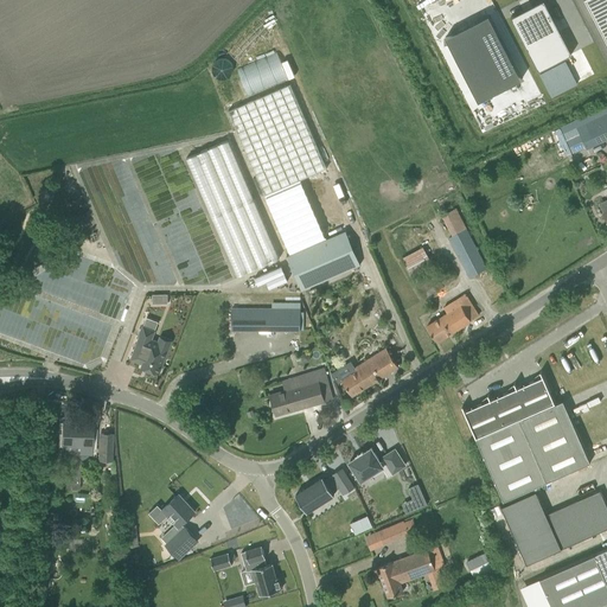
[(572,53),(543,0),(511,17),(538,71),(572,53)]
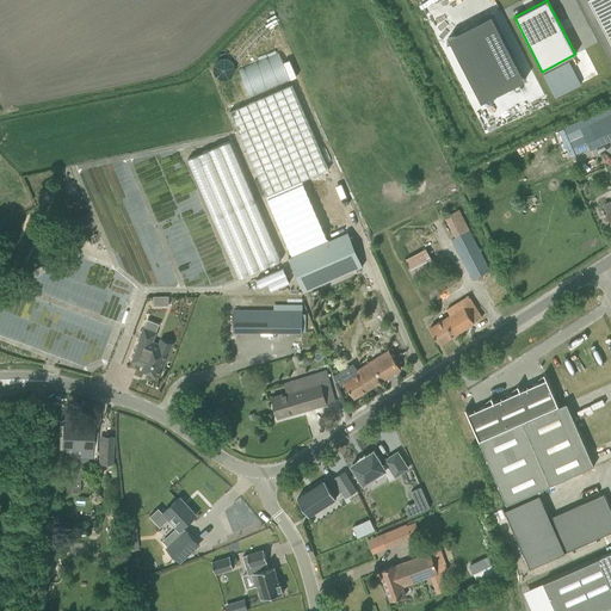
[(610,0),(590,0),(610,41),(610,0)]
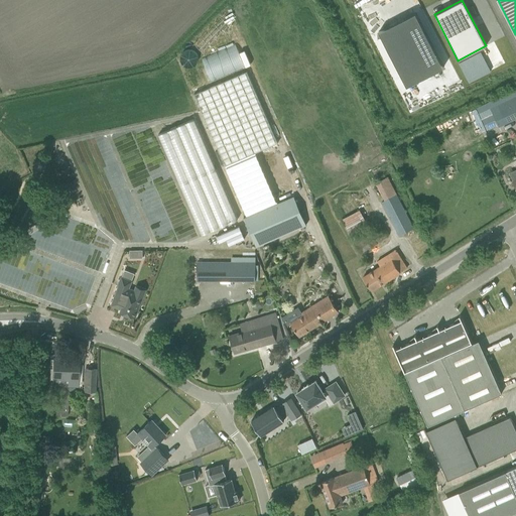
[(446,73),(415,12),(378,32),(408,92),(446,73)]
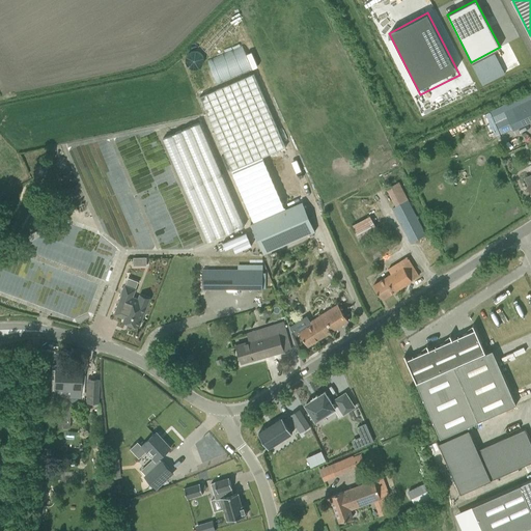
[(242,46),(206,60),(217,82),(251,67),(242,46)]
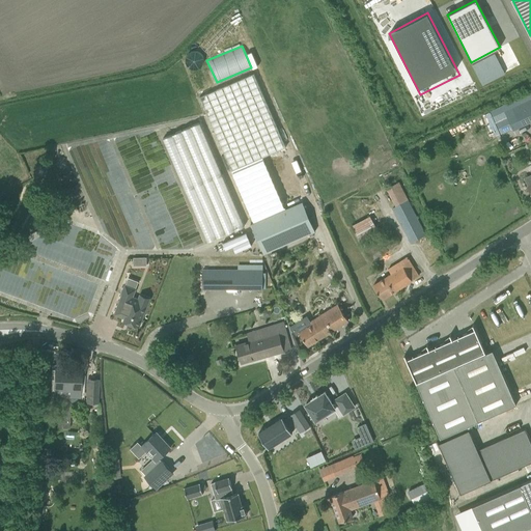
[(191,50),(185,62),(197,70),(204,57),(191,50)]
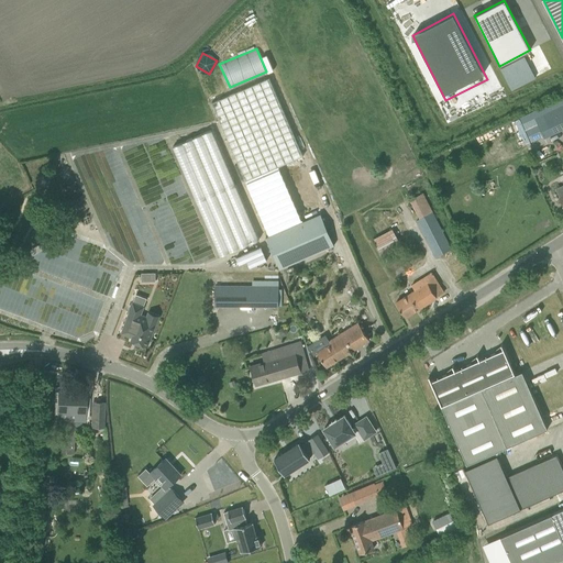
[(302,222),(328,211),(271,77),(212,102),(247,184),(243,186),(266,236),(302,222)]
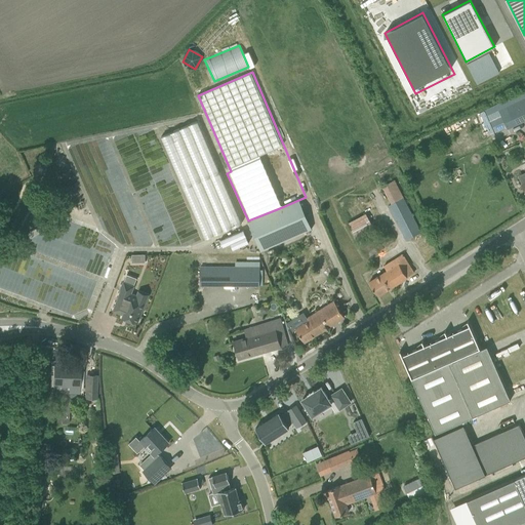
[(524,96),(500,109),(509,128),(524,120),(524,96)]
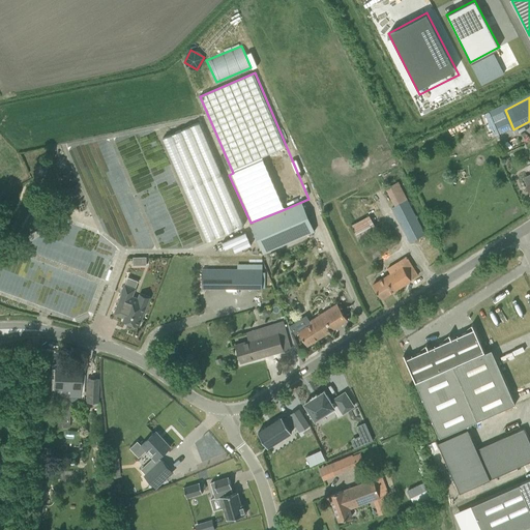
[(244,225),(200,123),(164,139),(208,240),(244,225)]
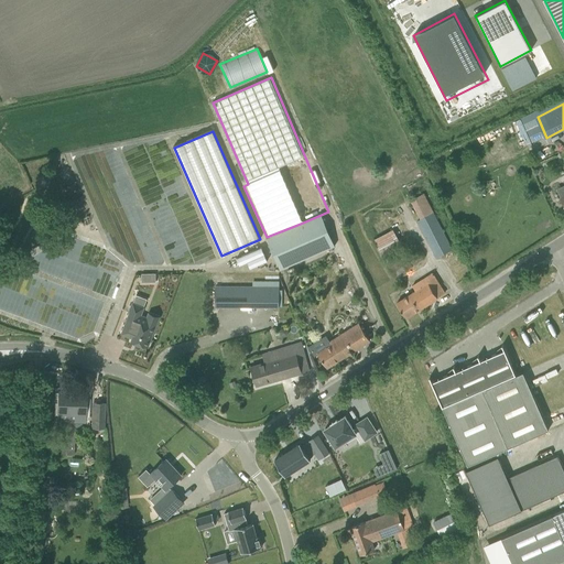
[(420,219),(419,220),(437,257),(453,249),(423,194),(411,199),(420,219)]
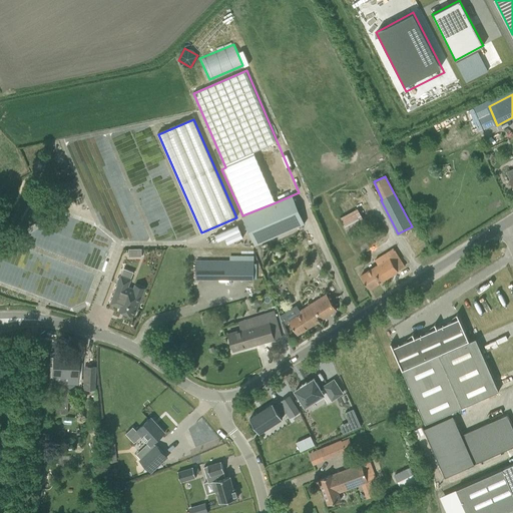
[(276,202),(242,215),(255,244),(289,231),(276,202)]
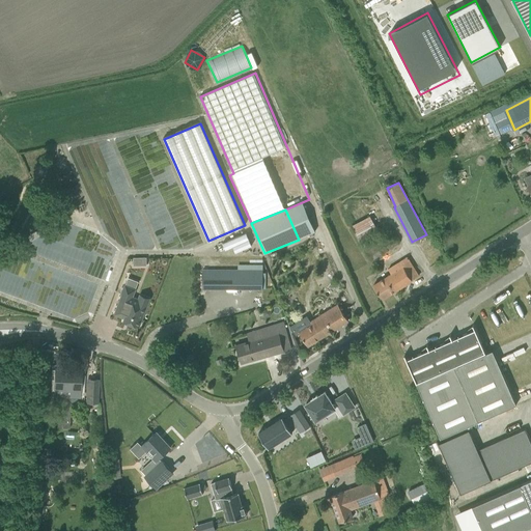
[(370,216),(352,224),(358,240),(376,232),(370,216)]
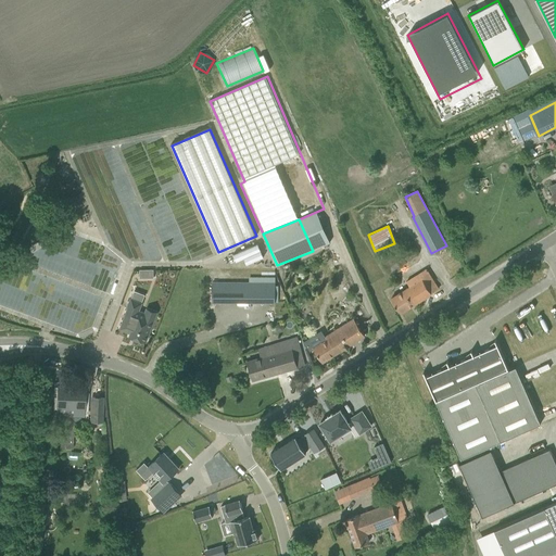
[(245,263),(263,258),(258,244),(231,253),(234,262),(244,258),(245,263)]
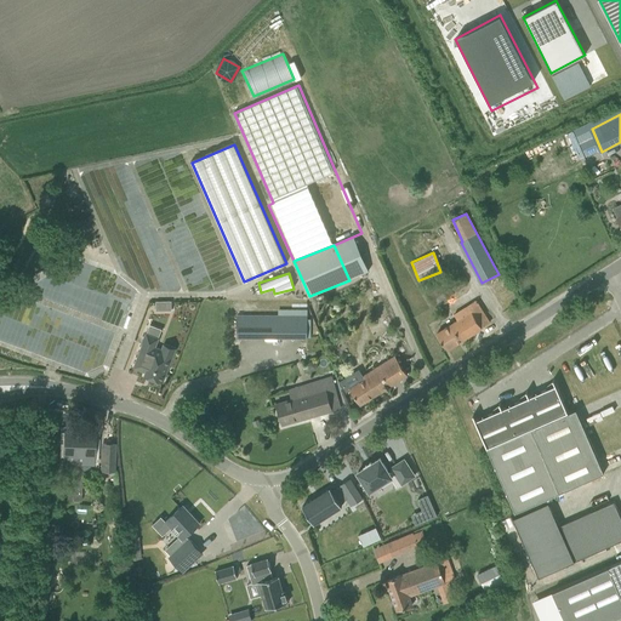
[(437,334),(448,349),(490,322),(477,301),(454,314),(457,320),(437,334)]
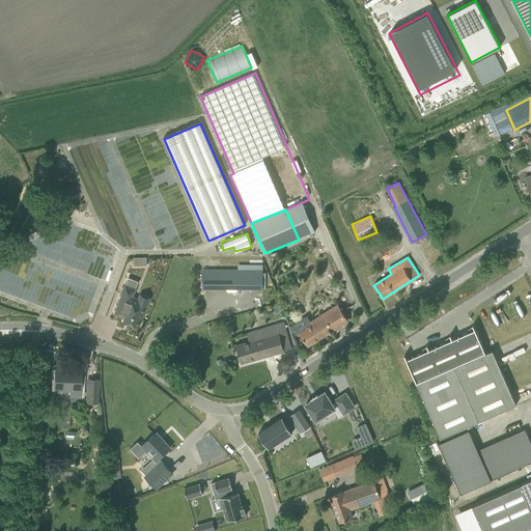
[(262,289),(262,269),(202,269),(203,289),(262,289)]
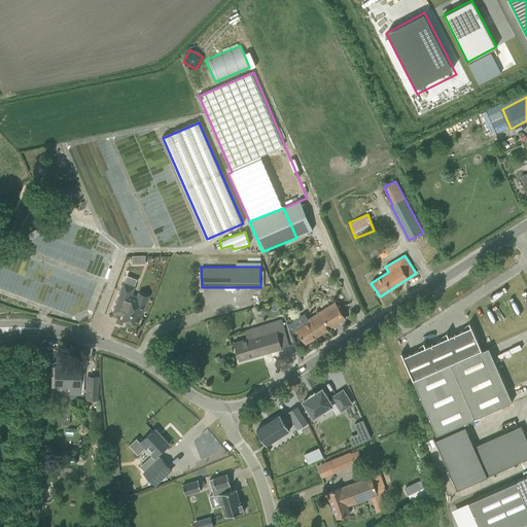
[(120,291),(113,312),(124,316),(123,318),(138,324),(146,304),(137,301),(138,296),(132,294),(135,287),(124,282),(120,291)]
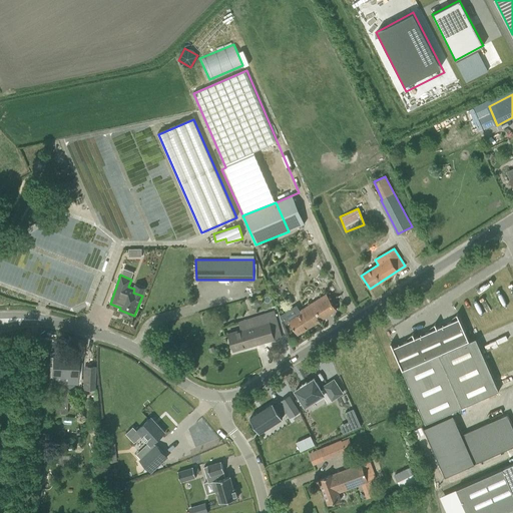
[(297,305),(282,315),(287,323),(290,322),(298,334),(336,310),(327,295),(301,311),(297,305)]
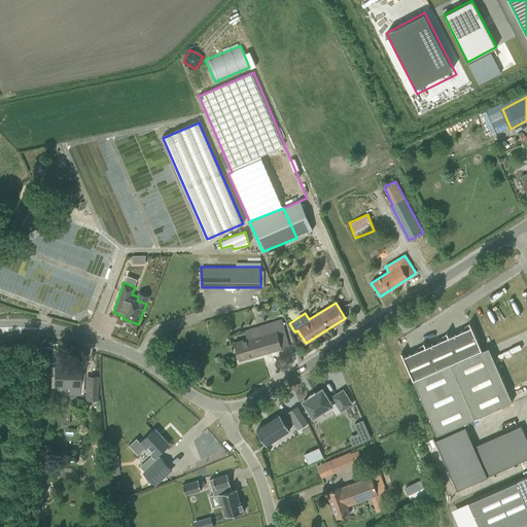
[(261,310),(262,313),(266,315),(269,313),(271,311),(270,308),(267,306),(262,307),(261,310)]
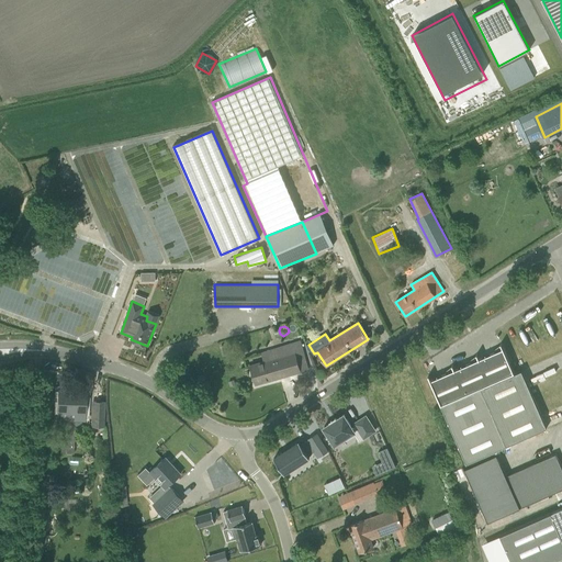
[(256,384),(308,369),(300,340),(260,351),(263,361),(250,364),(256,384)]
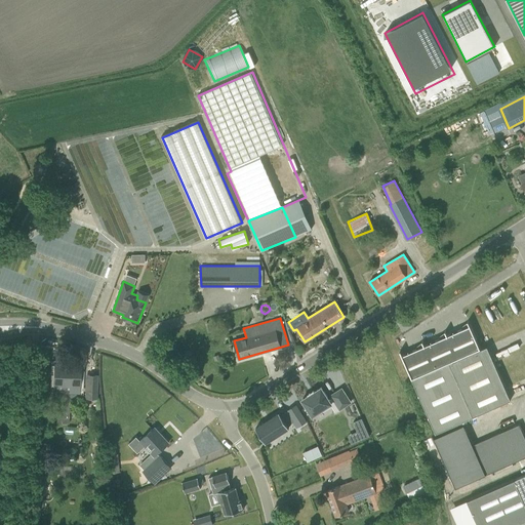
[(401,350),(400,351),(411,378),(480,349),(469,321),(468,321),(469,324),(461,327),(462,328),(448,335),(446,330),(445,331),(446,333),(439,337),(440,338),(425,346),(422,340),(422,341),(423,344),(416,347),(416,349),(403,355),(401,350)]
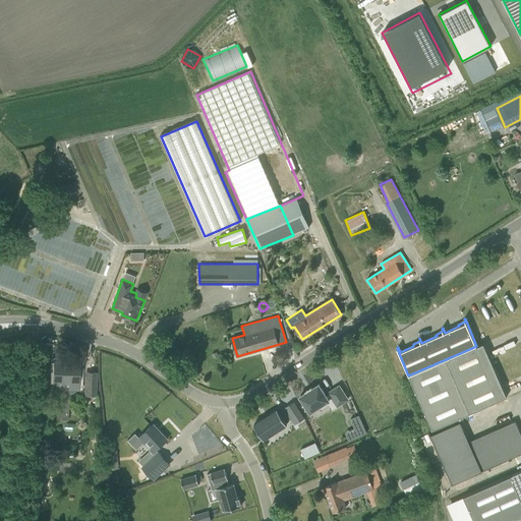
[(483,343),(409,375),(432,429),(507,397),(483,343)]
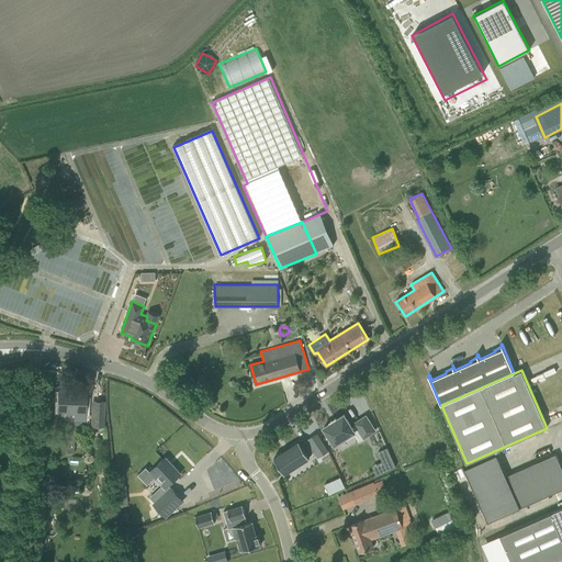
[(85,419),(86,391),(58,390),(58,391),(58,394),(56,395),(56,400),(58,401),(58,418),(85,419)]
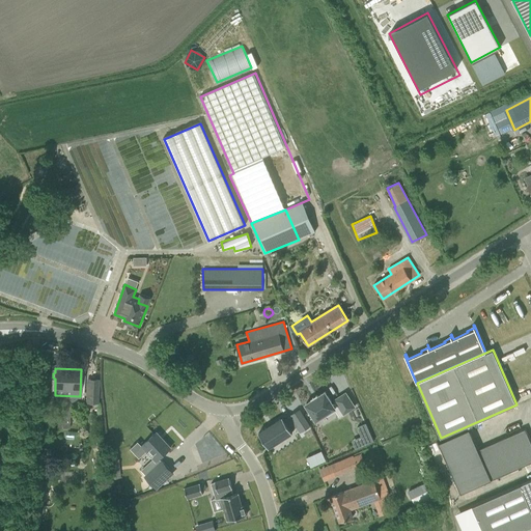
[(88,380),(88,402),(98,403),(99,380),(88,380)]
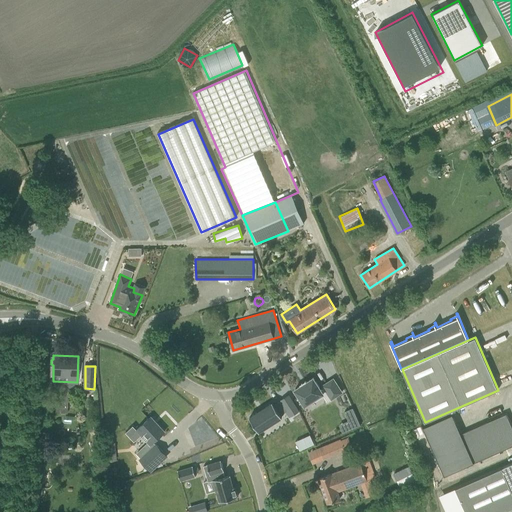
[(342,392),(333,379),(322,385),(324,388),(321,390),(313,377),(306,382),(305,381),(301,384),(301,385),(294,389),(304,405),(314,399),(315,401),(323,396),(327,401),(342,392)]
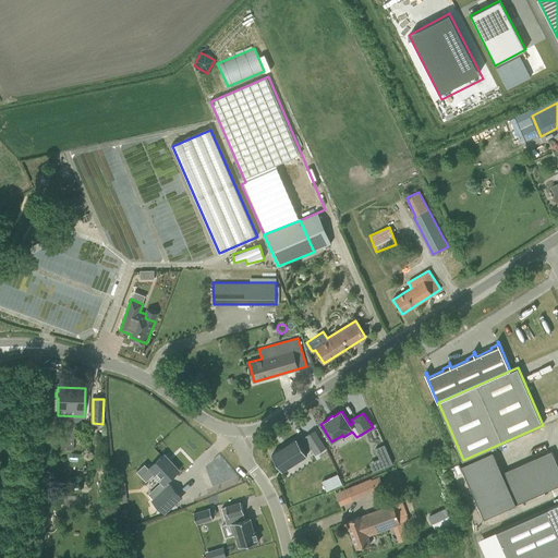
[(61,419),(60,450),(73,450),(74,437),(81,437),(81,433),(81,419),(74,419),(61,419)]
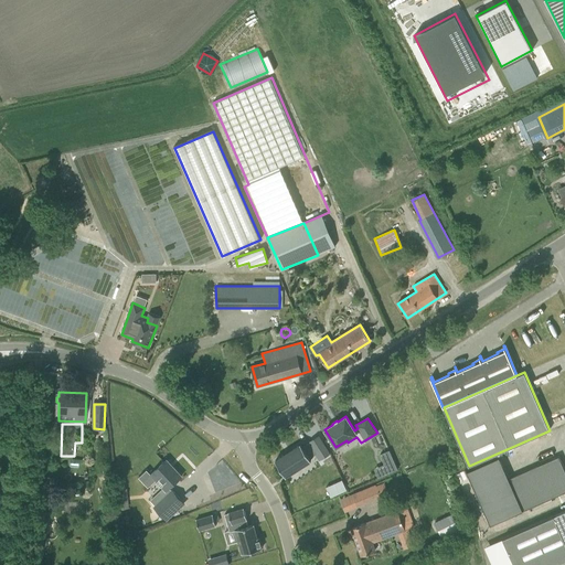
[(301,444),(275,460),(286,477),(311,460),(310,458),(317,454),(321,459),(330,454),(319,435),(309,441),(310,441),(302,447),(301,444)]
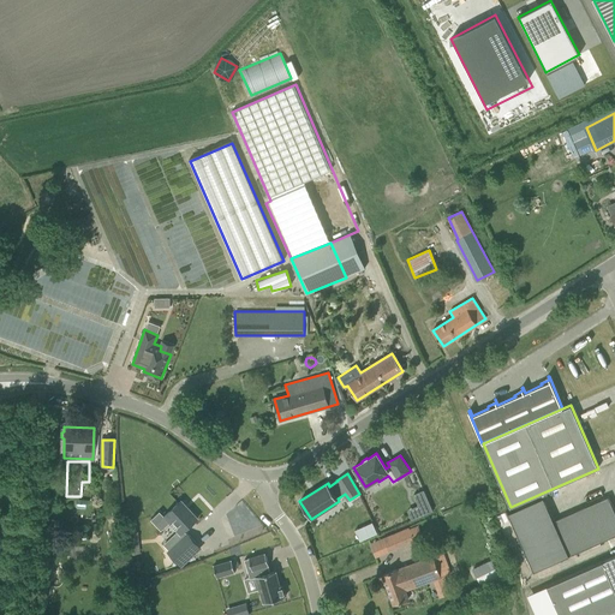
[(424,515),(434,511),(424,490),(415,494),(419,506),(424,515)]
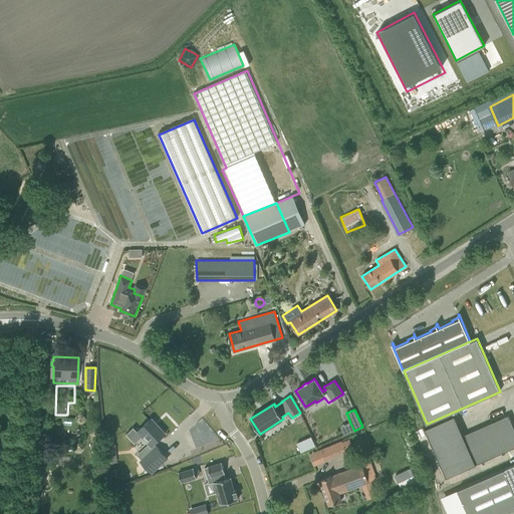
[(513,428),(508,415),(463,435),(454,416),(425,429),(447,477),(513,447),(513,428)]
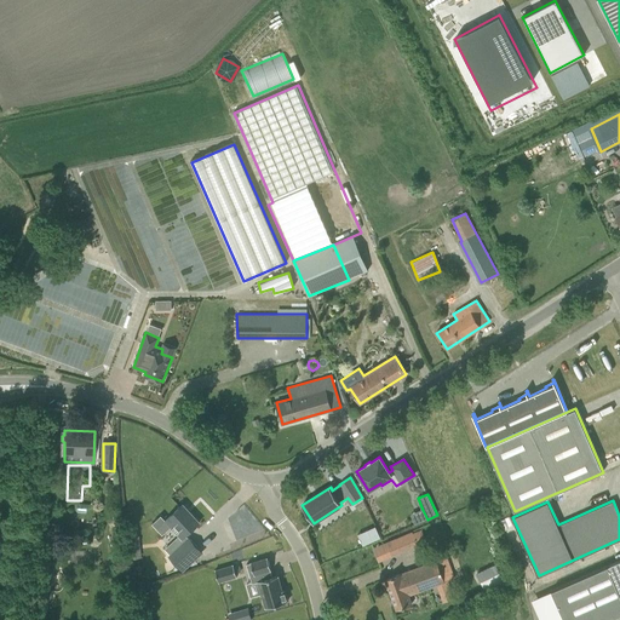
[(161,515),(153,523),(164,535),(173,526),(182,535),(184,537),(185,535),(199,523),(182,505),(166,520),(161,515)]
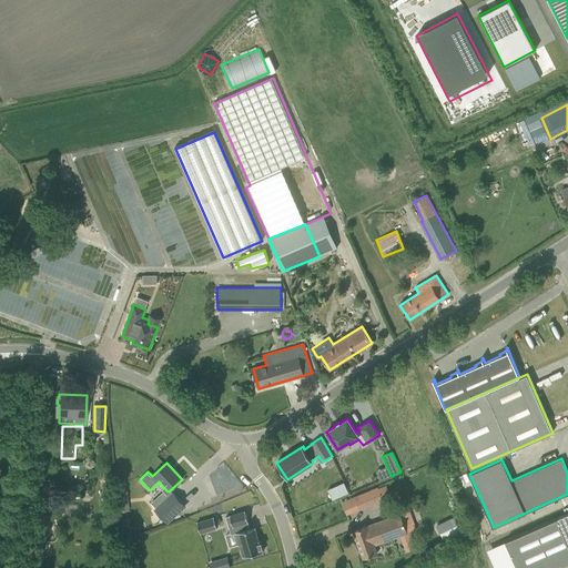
[(378,488),(378,487),(354,498),(359,509),(391,496),(386,485),(378,488)]
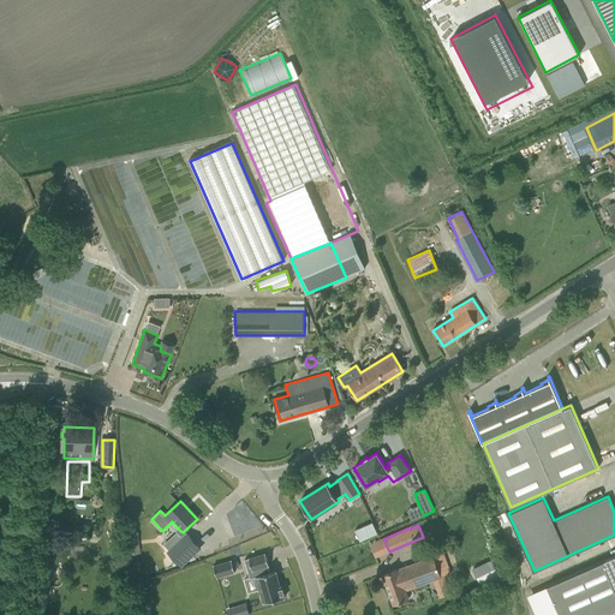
[(126,532),(127,542),(139,541),(138,531),(126,532)]
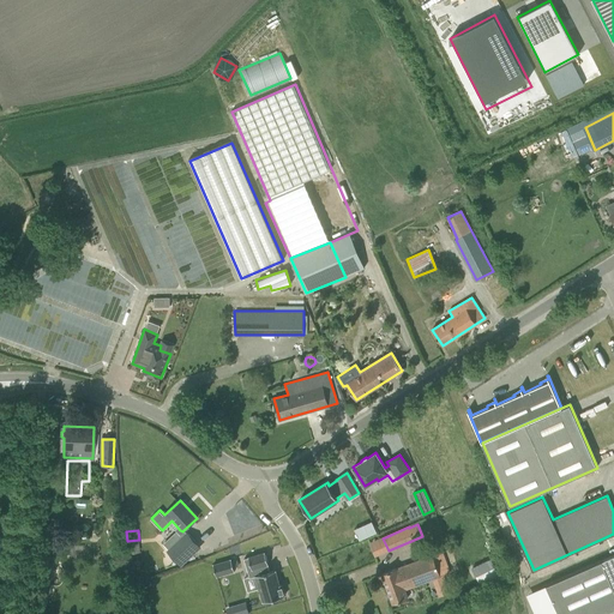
[(181,565),(200,547),(187,533),(172,547),(168,551),(181,565)]
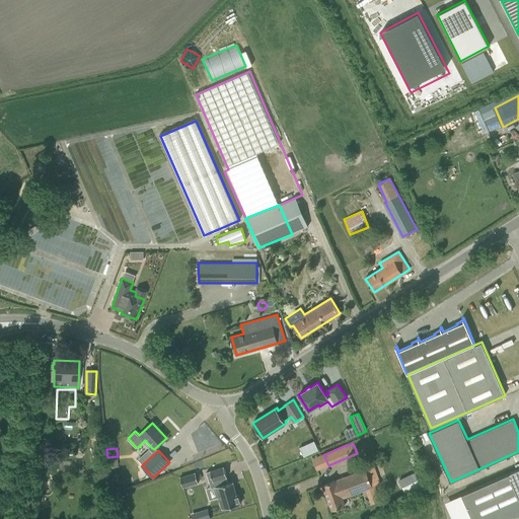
[(222,509),(241,503),(238,494),(236,494),(233,482),(228,483),(226,476),(227,476),(224,467),(207,472),(211,489),(216,487),(222,509)]
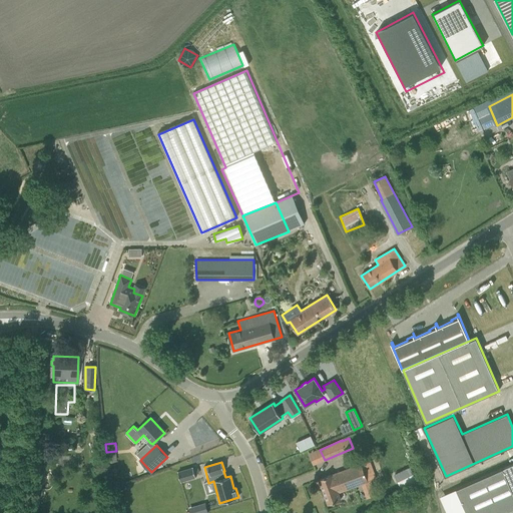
[(369,481),(368,481),(376,477),(371,462),(362,464),(362,463),(320,479),(330,504),(342,499),(339,492),(369,481)]
